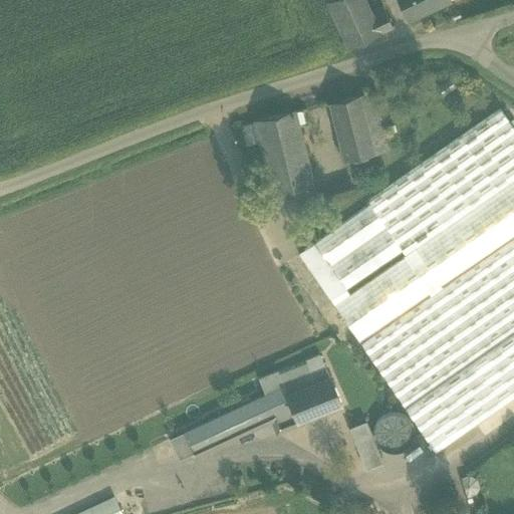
[(328,0),(348,47),(380,33),(373,17),(365,0),(328,0)]
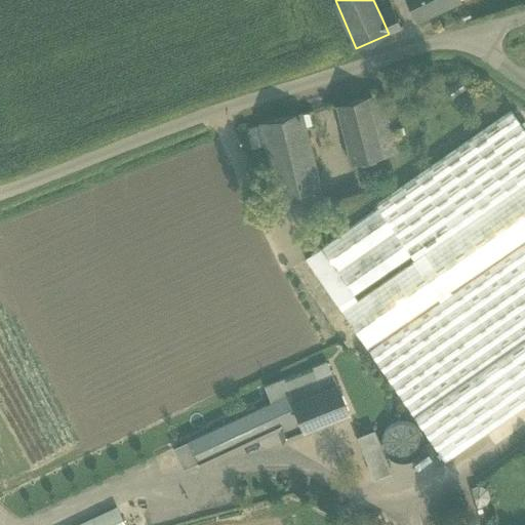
[(408,0),(418,21),(460,3),(458,0),(408,0)]
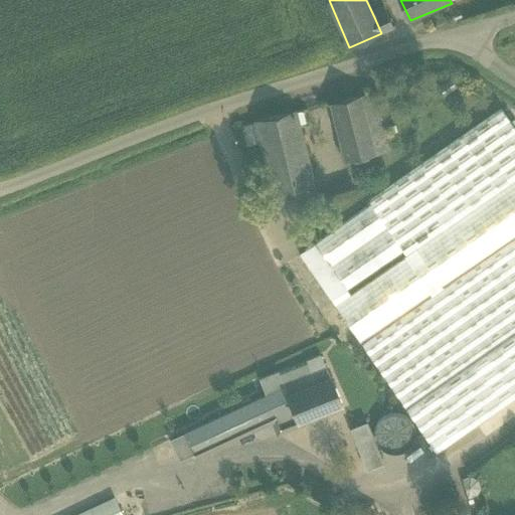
[(386,11),(374,17),(381,33),(393,28),(386,11)]
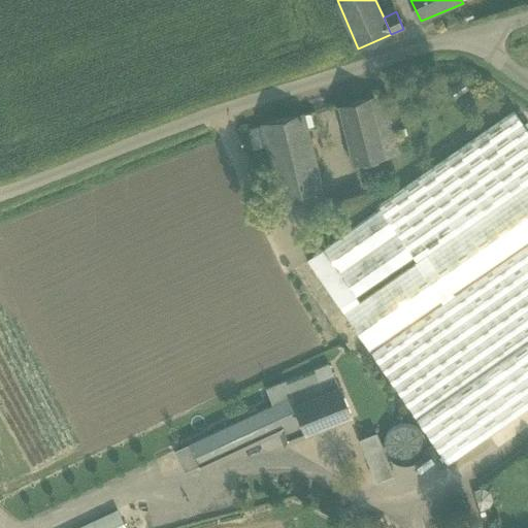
[(390,93),(370,98),(381,139),(400,134),(390,93)]
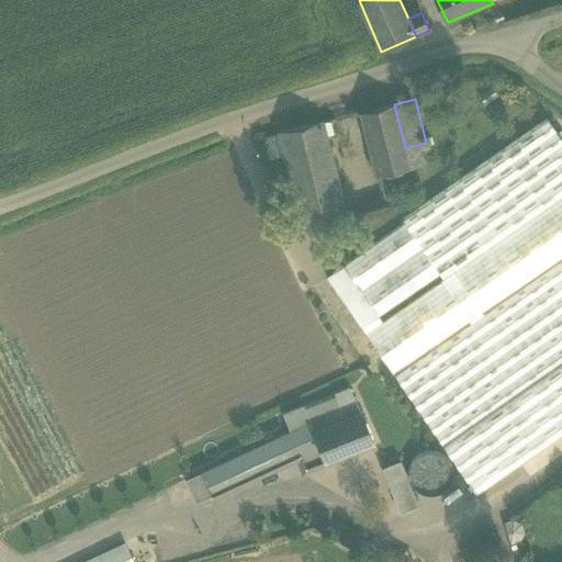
[(394,104),(360,113),(375,176),(409,167),(405,148),(394,104)]
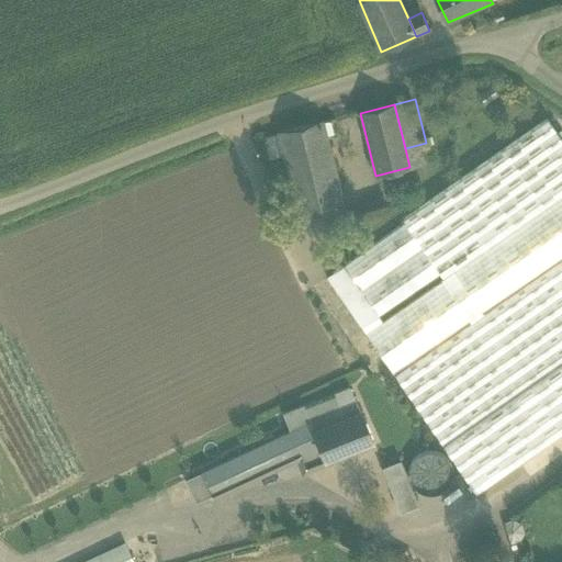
[(561,139),(544,114),(415,204),(420,211),(456,261),(561,187),(561,139)]
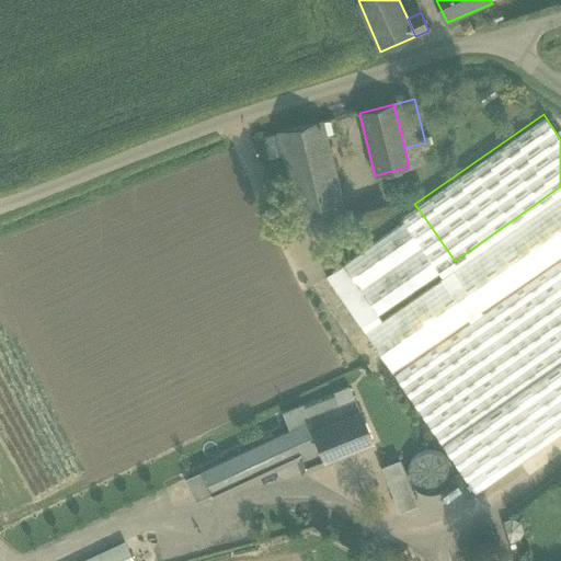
[(320,123),(277,133),(297,209),(340,197),(320,123)]
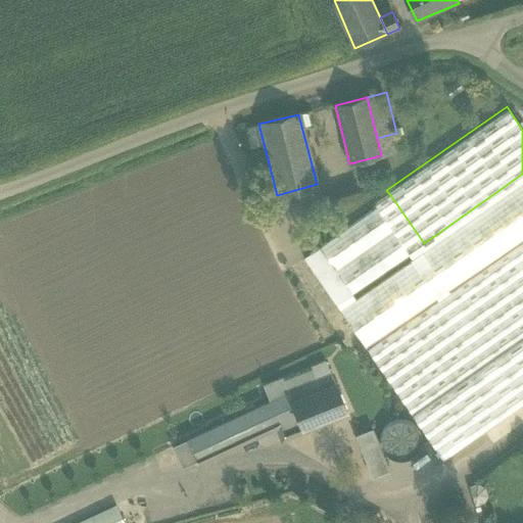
[(396,133),(377,138),(381,155),(400,150),(396,133)]
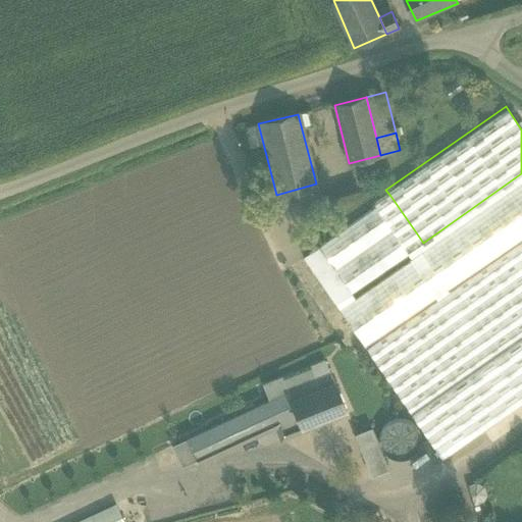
[(521,173),(423,243),(390,196),(376,206),(393,228),(334,269),(336,271),(394,231),(409,253),(352,294),(336,304),(342,310),(356,300),(521,184),(521,173)]
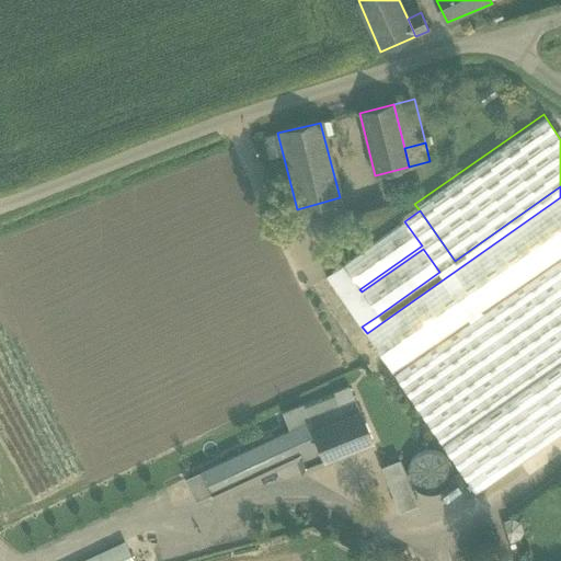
[(386,197),(351,208),(355,221),(390,210),(386,197)]
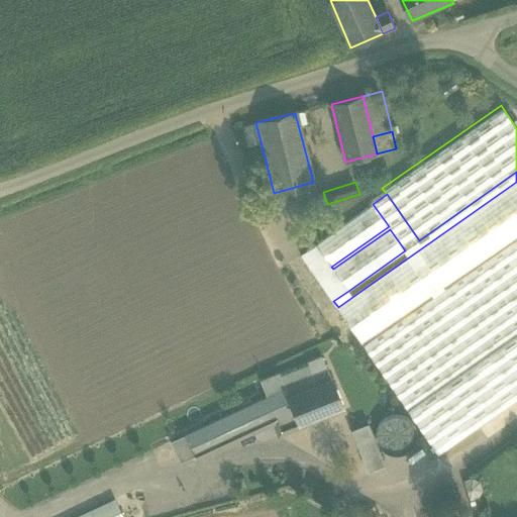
[(516,182),(352,297),(379,334),(516,238),(516,182)]
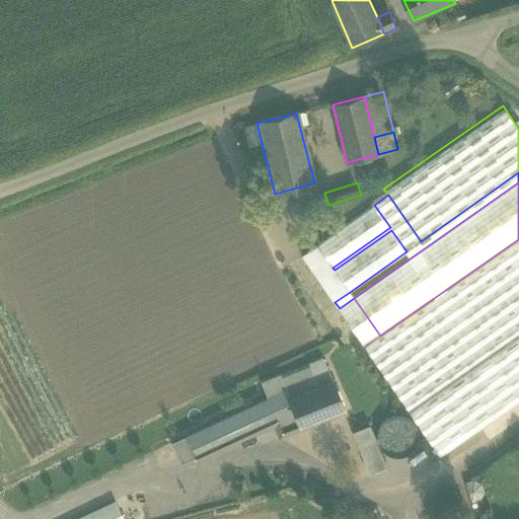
[(374,205),(316,244),(332,268),(390,227),(374,205)]
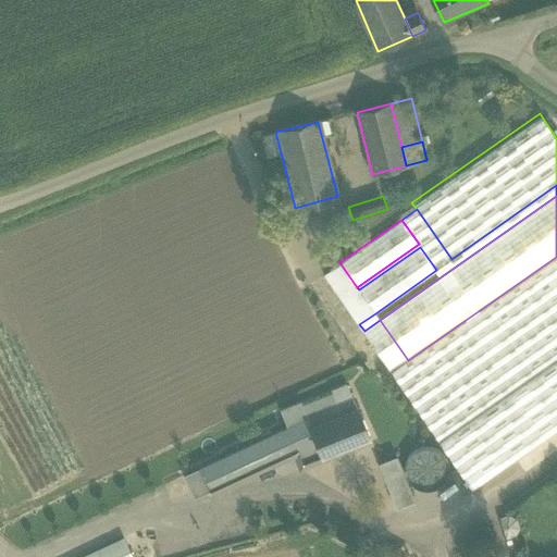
[(420,247),(359,289),(375,313),(436,270),(420,247)]
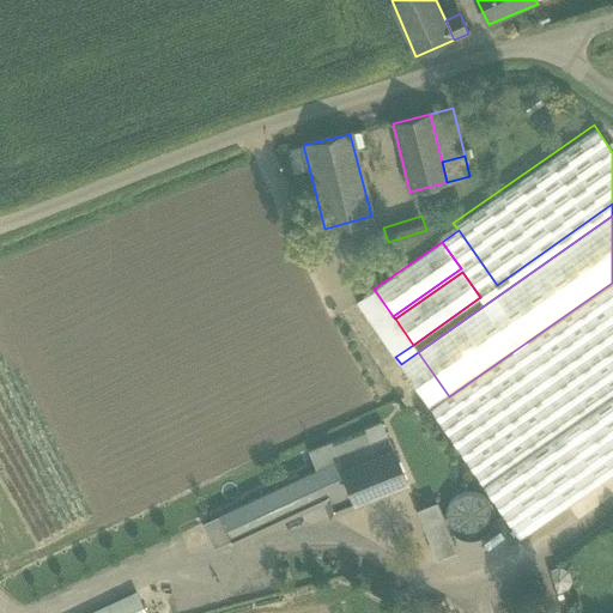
[(612,283),(449,396),(432,408),(484,485),(612,395),(612,283)]
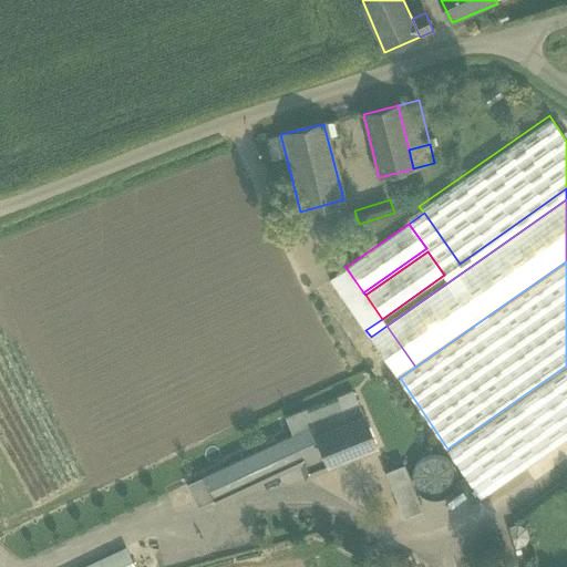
[(363,292),(346,267),(330,278),(366,330),(382,319),(366,295),(363,292)]
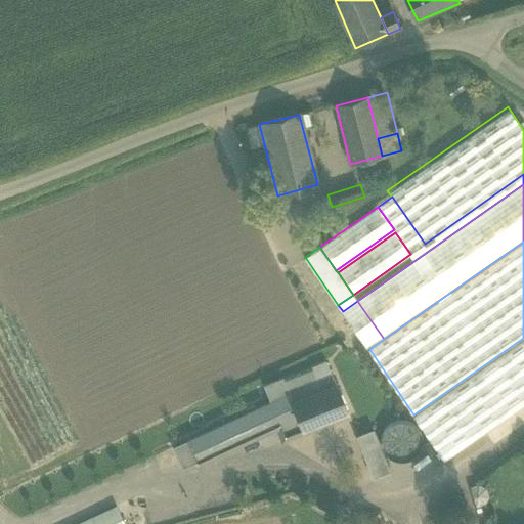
[(357,301),(343,311),(369,349),(384,339),(357,301)]
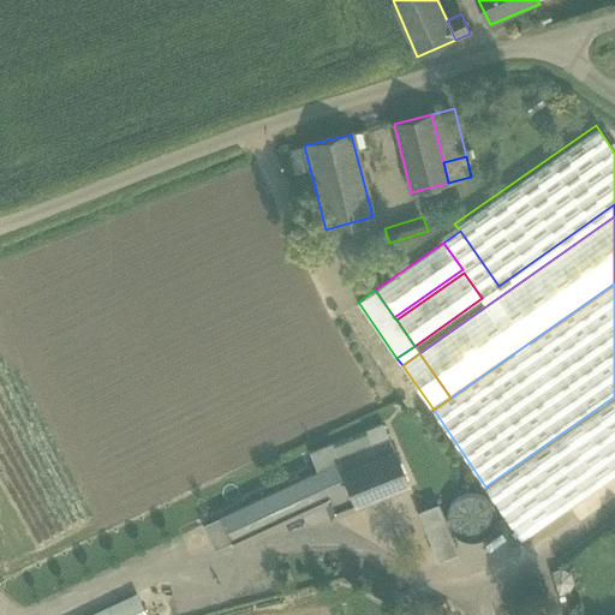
[(614,396),(485,487),(520,539),(614,473),(614,396)]
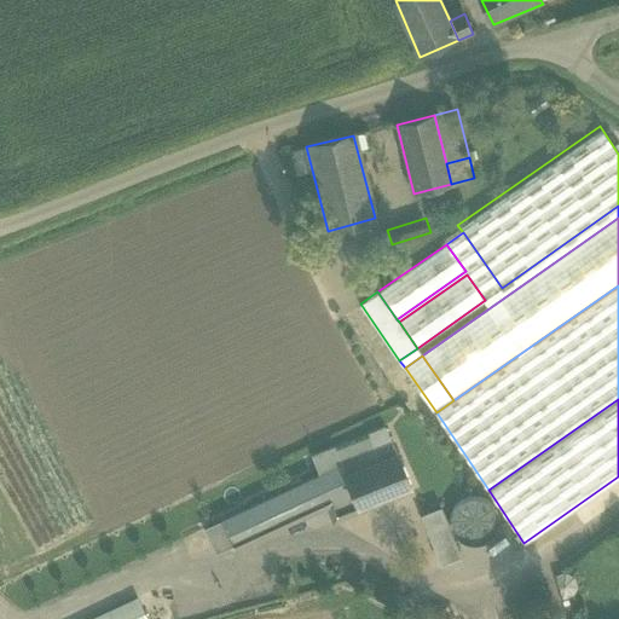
[(389,444),(340,464),(341,464),(345,474),(394,455),(389,444)]
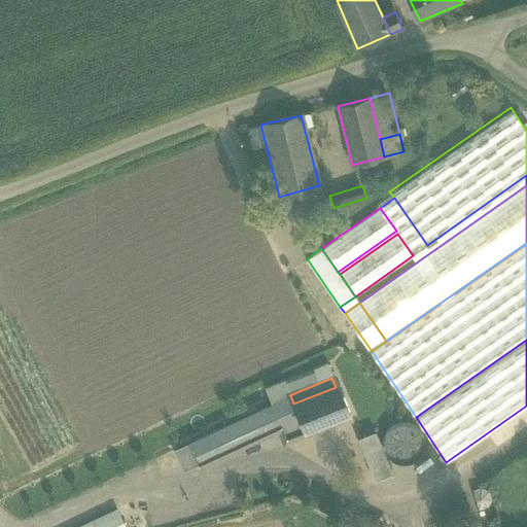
[(336,387),(293,403),(295,410),(304,431),(347,415),(336,387)]
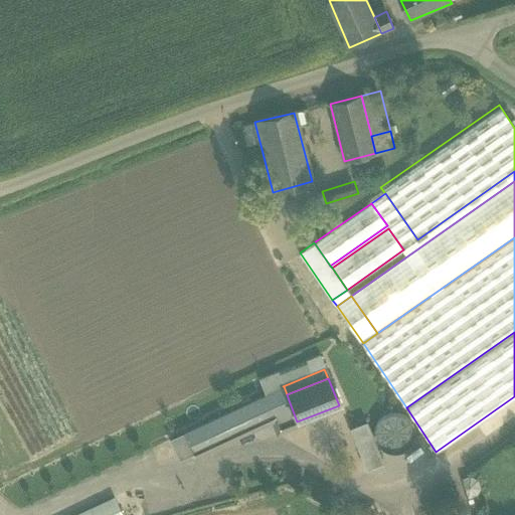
[(284,386),(265,395),(272,409),(289,400),(287,394),(284,386)]
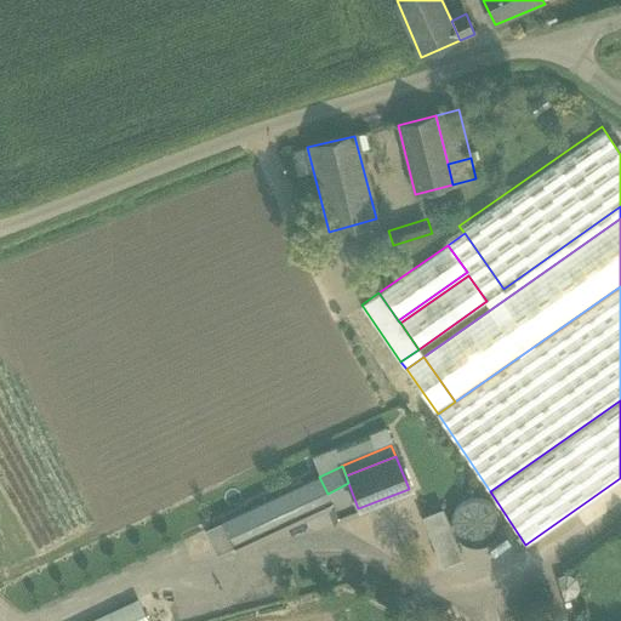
[(319,477),(223,523),(227,531),(235,548),(331,503),(328,494),(319,477)]
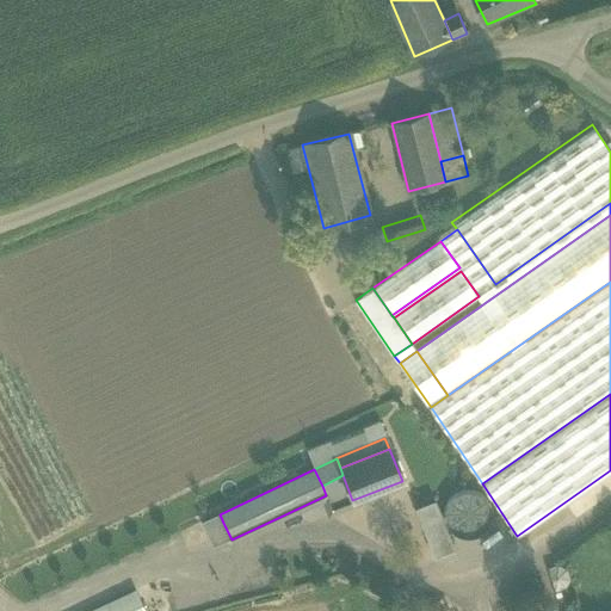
[(433,556),(454,548),(434,499),(413,507),(433,556)]
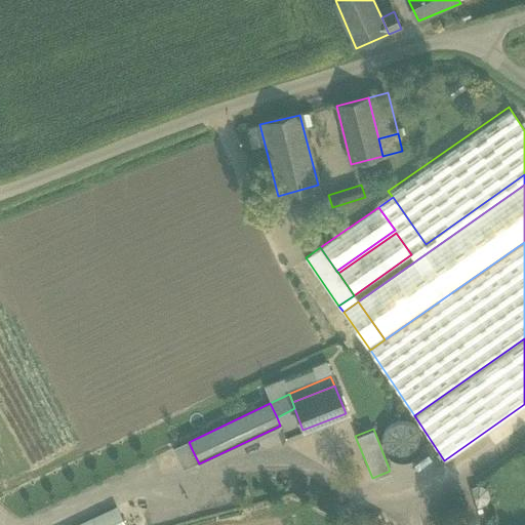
[(189,442),(176,448),(179,455),(192,449),(189,442)]
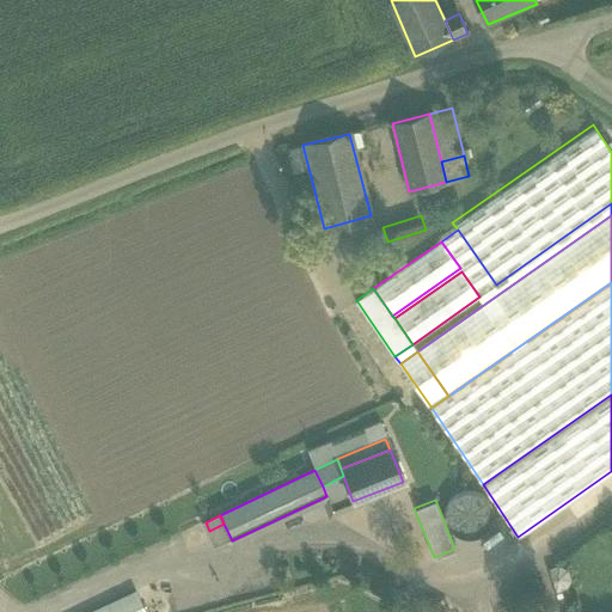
[(144,611),(135,592),(91,611),(144,611)]
